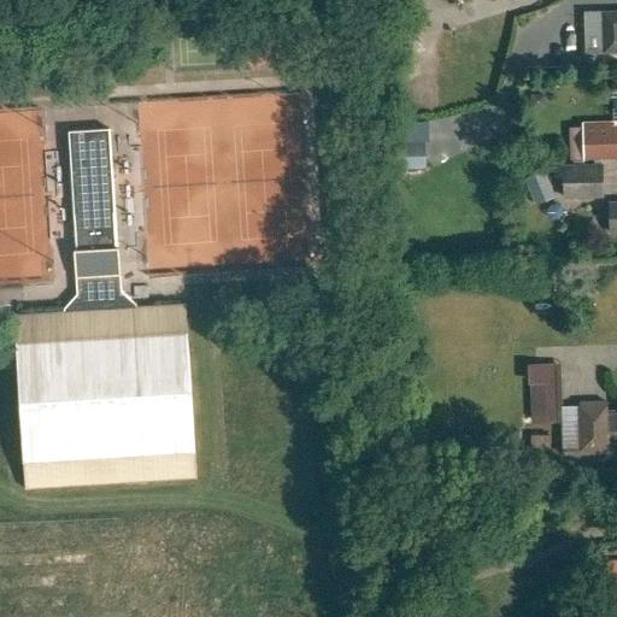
[(616,11),(585,12),(586,53),(616,51),(616,11)]
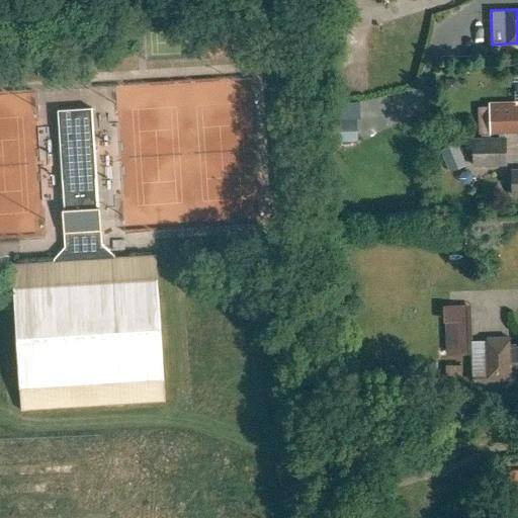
[(517,106),(514,106),(514,107),(490,108),(491,134),(517,133),(517,106)]
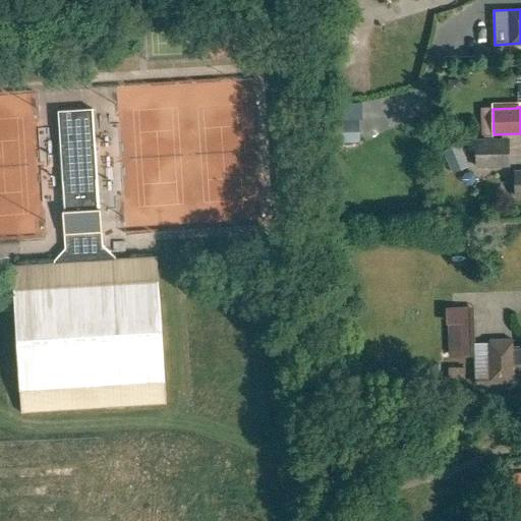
[(166,404),(157,256),(150,256),(115,258),(115,257),(103,246),(102,232),(101,209),(99,209),(92,109),(58,111),(64,211),(62,211),(64,235),(65,248),(54,262),(54,263),(22,265),(12,266),(21,413),(166,404)]
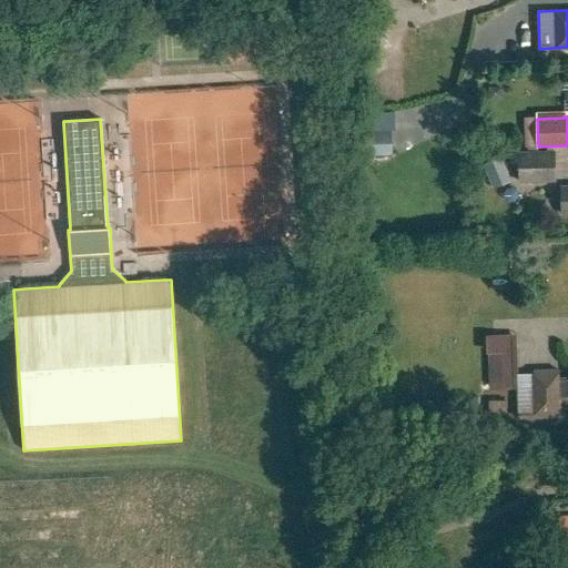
[(391,130),(358,131),(359,158),(391,156),(391,130)]
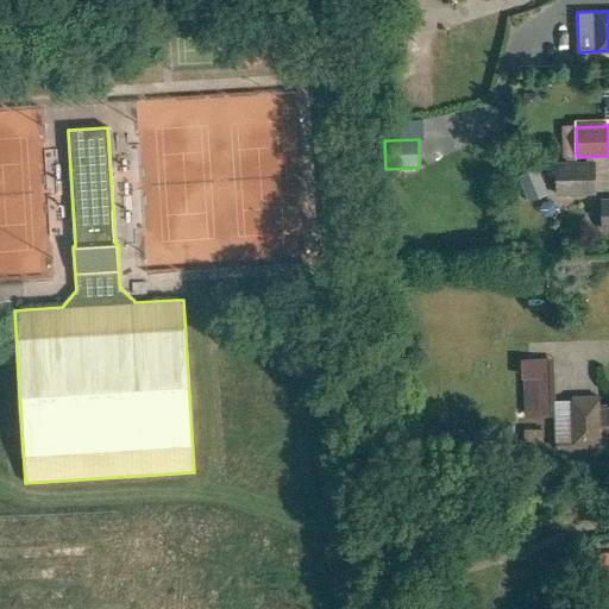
[(595,162),(557,163),(558,193),(596,192),(595,162)]
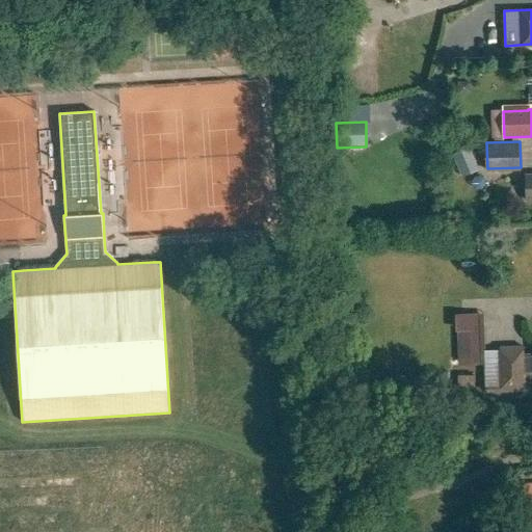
[(453,152),(461,174),(478,167),(470,145),(453,152)]
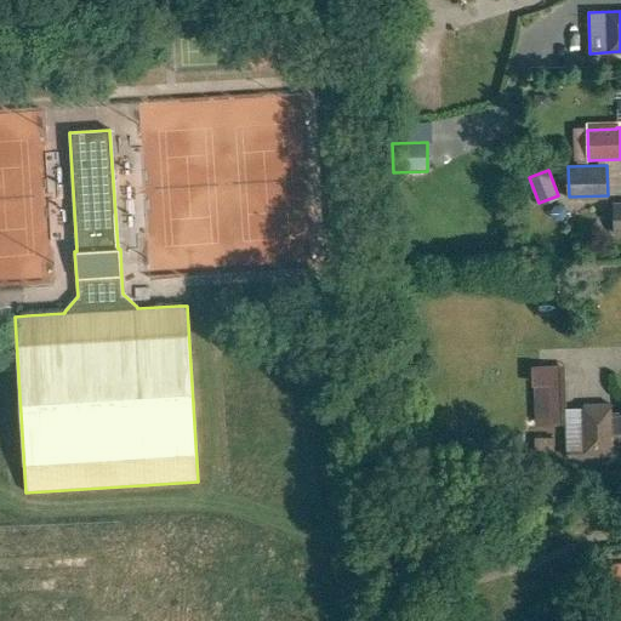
[(620,412),(610,414),(610,404),(585,405),(585,409),(567,410),(568,456),(611,455),(610,436),(620,434),(620,412)]
